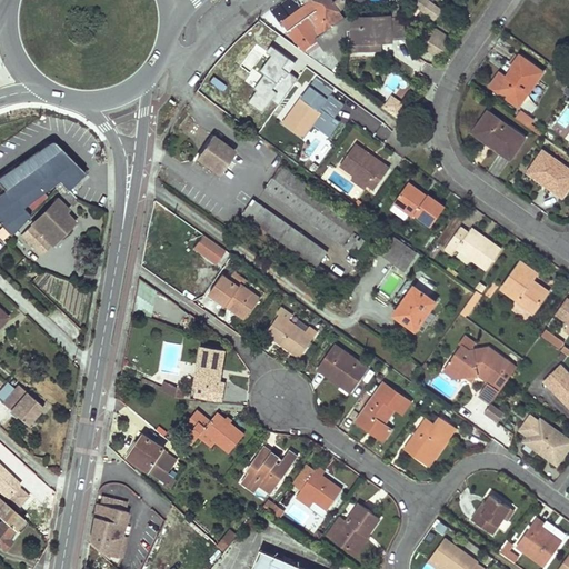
[(282,20),(289,30),(305,20),(315,12),(319,9),(312,0),(311,0),(290,16),(282,20)]
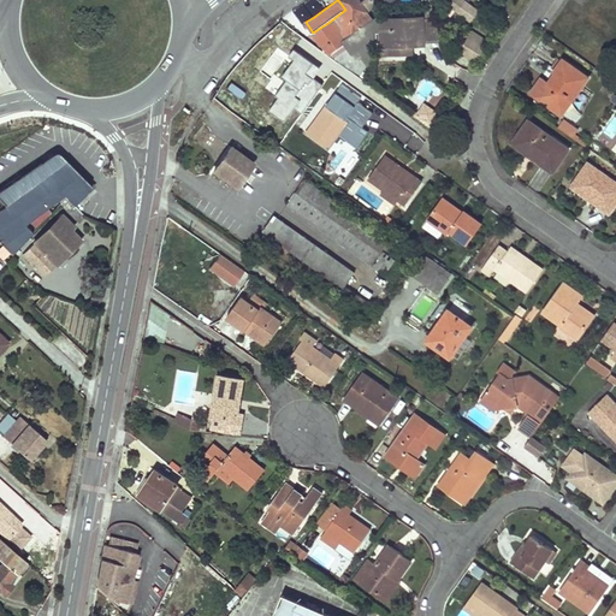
[(369,22),(373,21),(367,12),(369,10),(363,1),(361,3),(359,0),(338,0),(345,10),(348,12),(342,16),(341,13),(330,22),(313,33),(313,34),(325,51),(330,55),(348,42),(345,39),(369,22)]
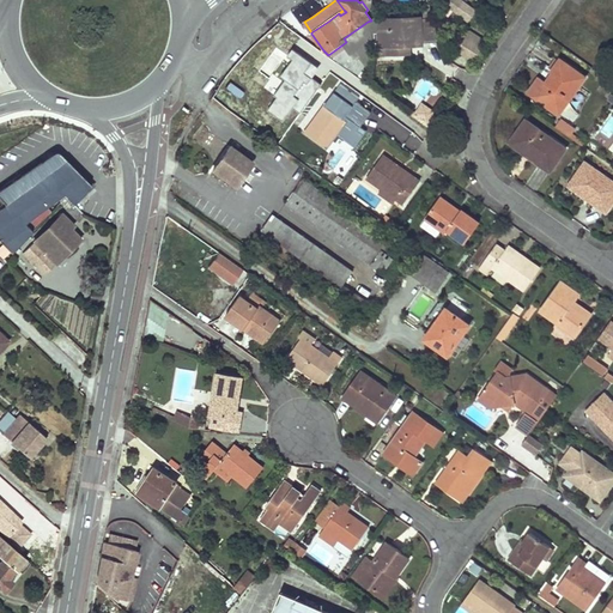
[(478,11),(461,0),(450,0),(448,5),(449,5),(443,12),(450,17),(455,10),(471,20),(478,11)]
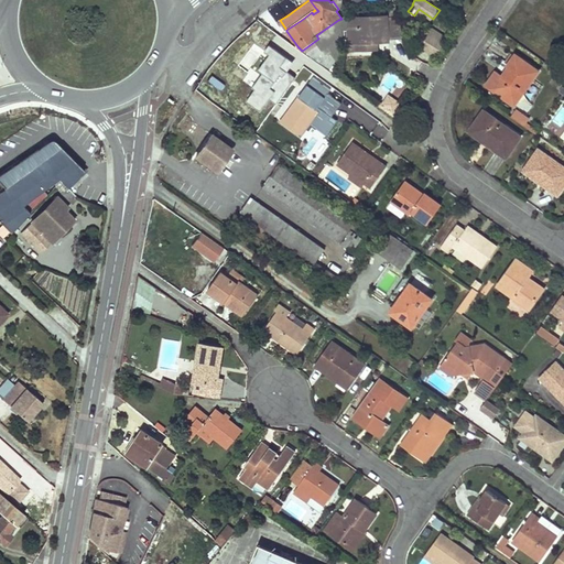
[(403,17),(349,19),(350,30),(345,31),(345,42),(350,41),(351,42),(360,42),(360,47),(368,47),(367,42),(368,41),(389,41),(388,24),(403,24),(403,17)]
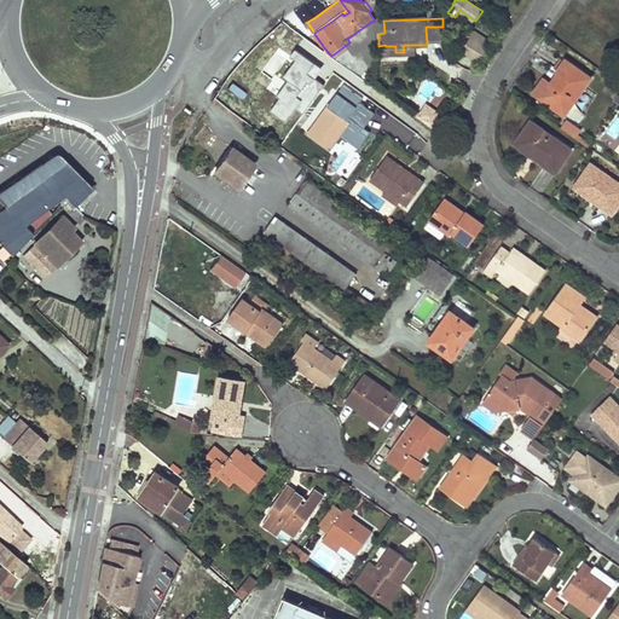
[(385,33),(383,21),(375,21),(371,22),(379,34),(385,33)]
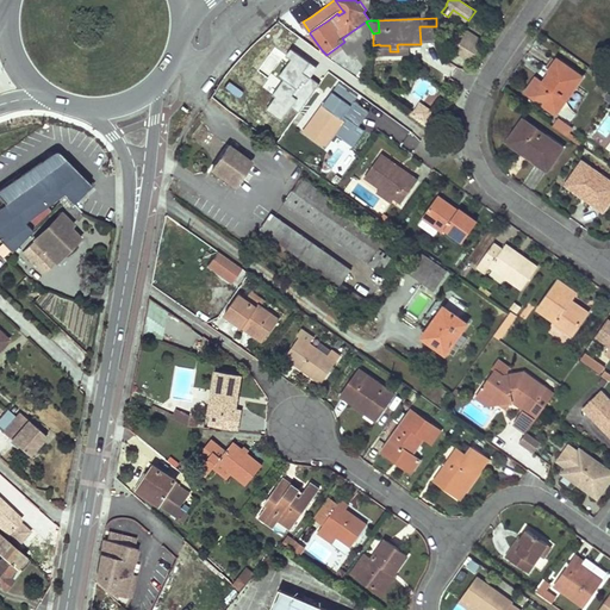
[(437,43),(436,26),(419,26),(421,44),(437,43)]
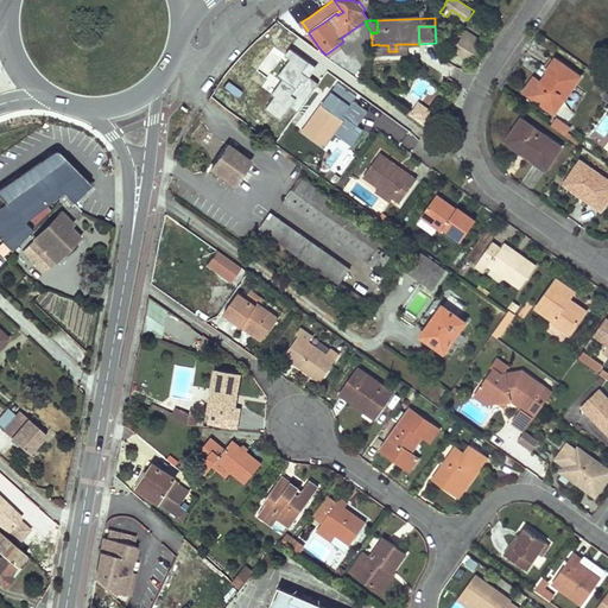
[(469,33),(466,37),(481,48),(483,43),(469,33)]
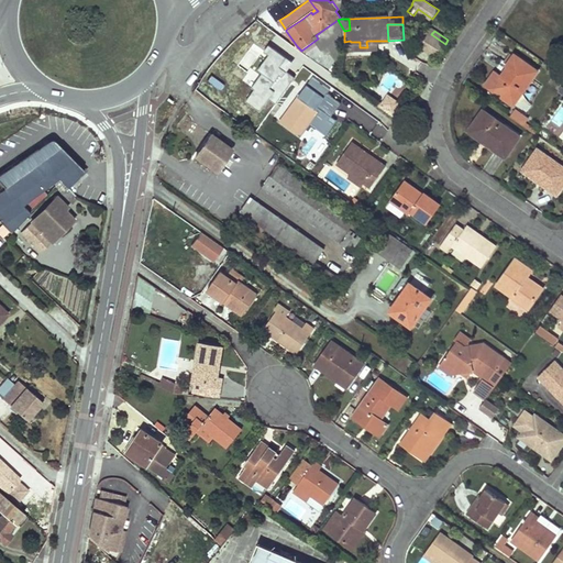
[(429,37),(421,48),(435,58),(445,44),(431,34),(429,37)]
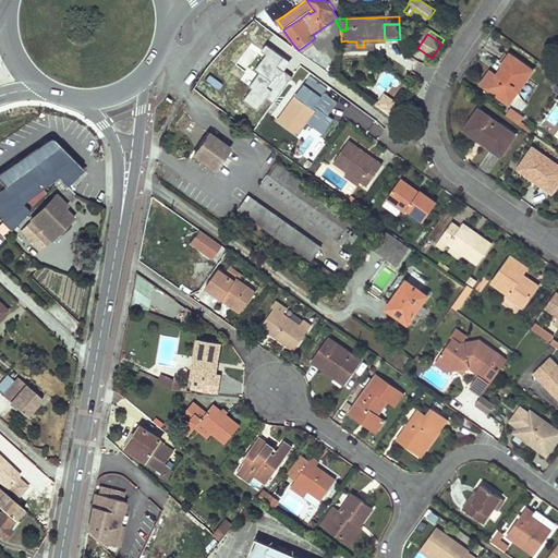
[(314,46),(312,41),(299,50),(303,53),(314,46)]
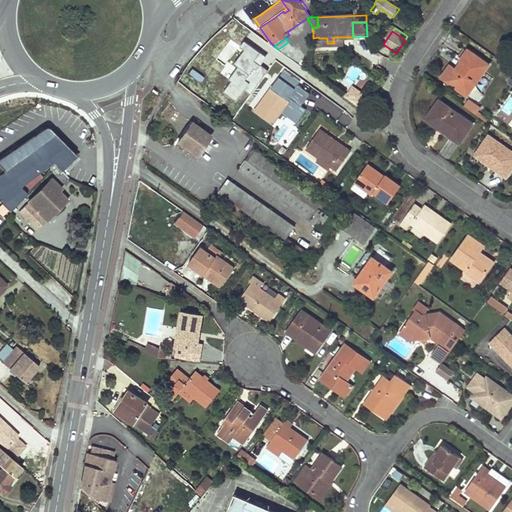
[(307,53),(288,42),(278,49),(301,63),(307,53)]
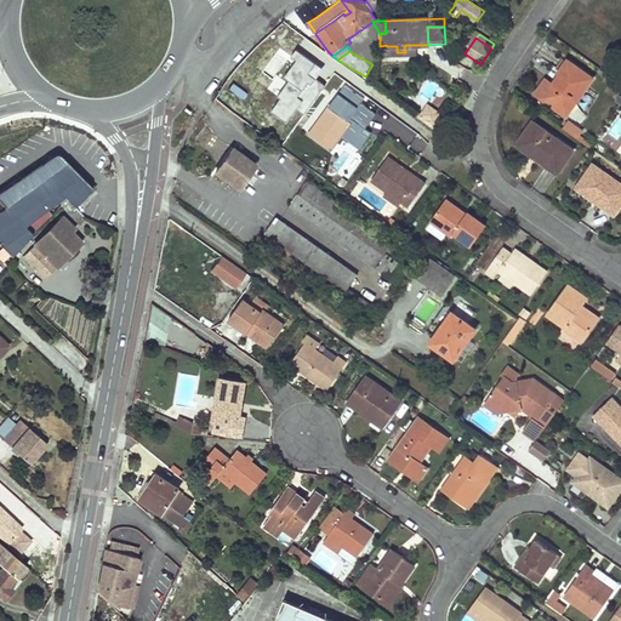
[(553,83),(547,79),(535,95),(545,101),(547,97),(558,96),(560,103),(556,109),(567,117),(573,109),(585,91),(593,79),(568,62),(558,75),(562,78),(557,85),(553,83)]
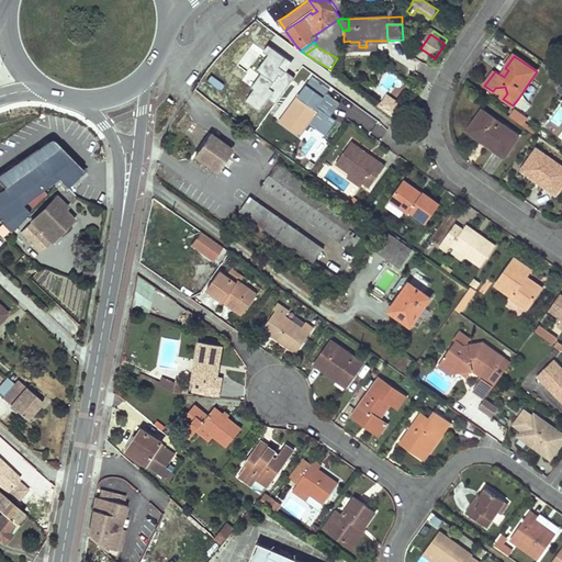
[(329,90),(313,78),(303,91),(281,122),(301,136),(316,116),(313,114),(316,110),(329,90)]
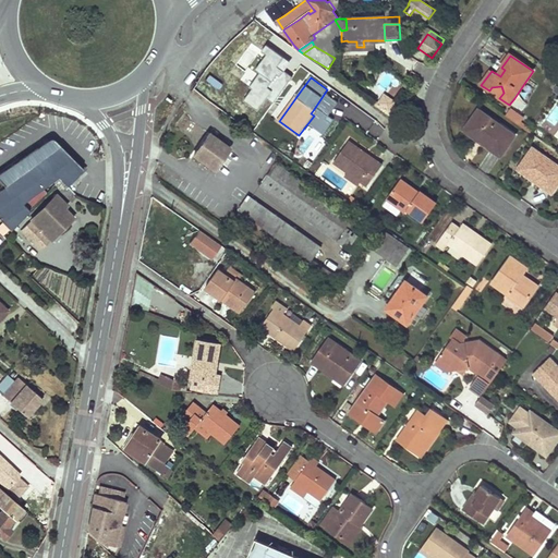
[(511,104),(522,111),(528,101),(518,95),(511,104)]
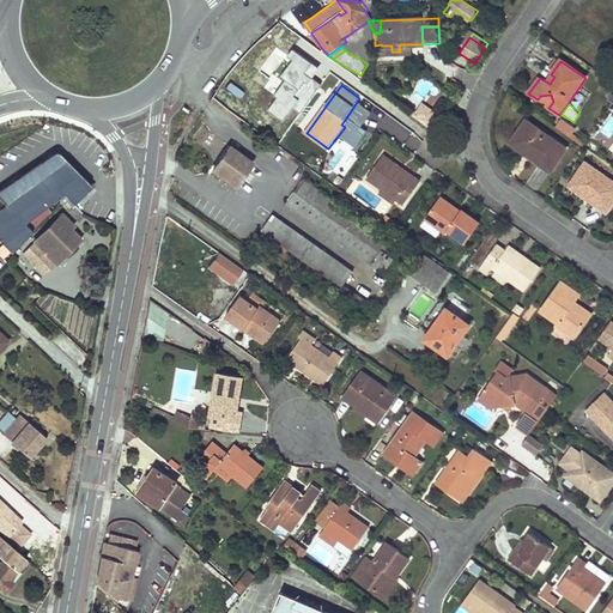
[(570,138),(576,127),(560,117),(554,127),(570,138)]
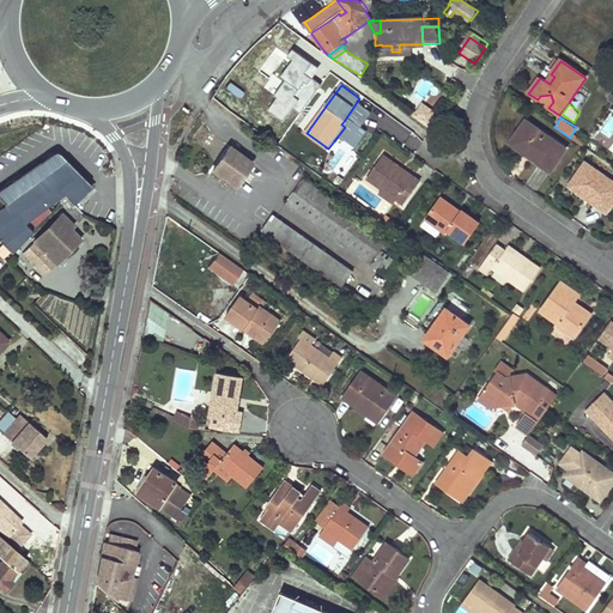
[(566,149),(527,121),(523,126),(514,140),(534,155),(532,158),(550,171),(566,149)]
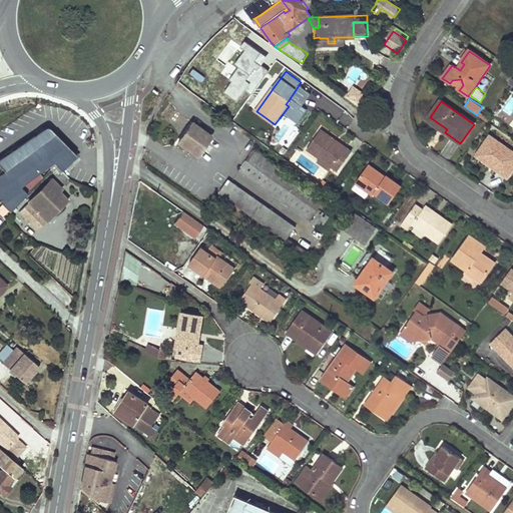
[(447,129),(430,117),(427,120),(445,132),(447,129)]
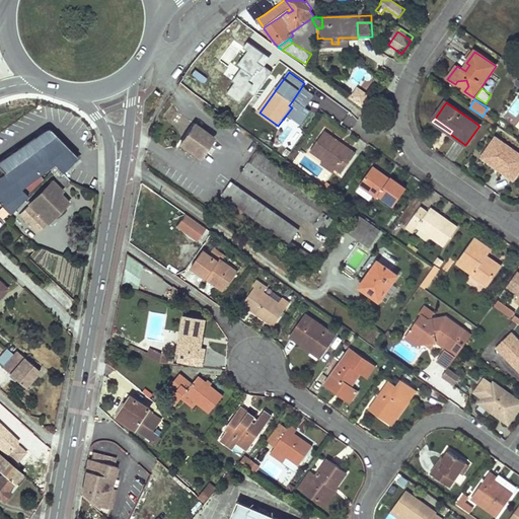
[(215,138),(196,125),(181,145),(201,158),(215,138)]
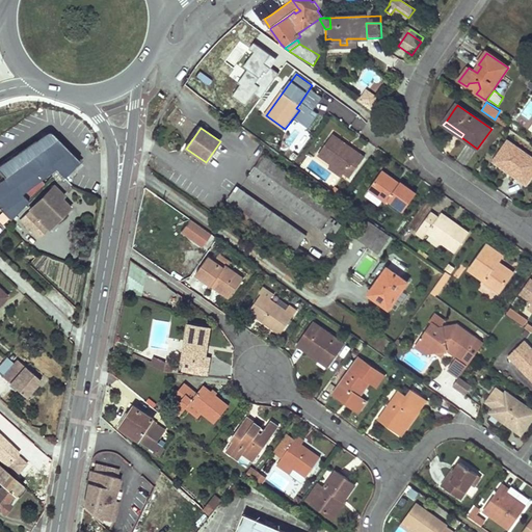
[(0,166),(0,173),(5,179),(6,179),(27,198),(44,182),(42,180),(51,174),(58,182),(68,191),(72,186),(64,178),(80,162),(52,134),(51,133),(49,133),(48,133),(33,143),(0,166)]
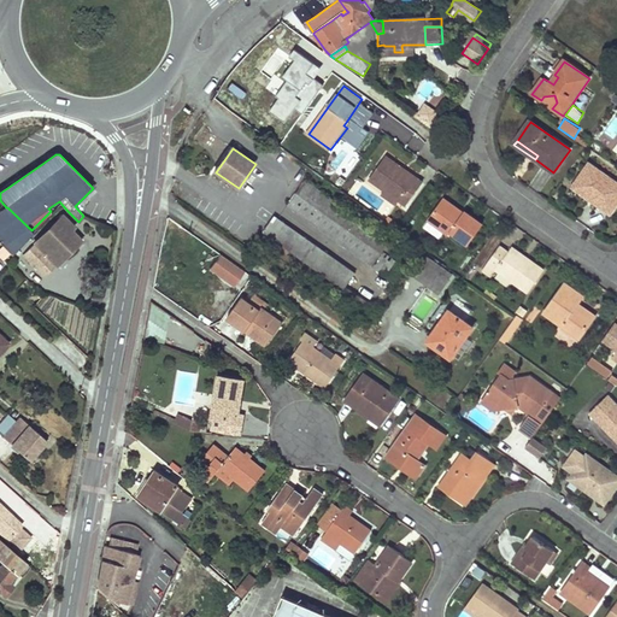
[(423,183),(387,158),(370,180),(386,191),(399,200),(406,206),(423,183)]
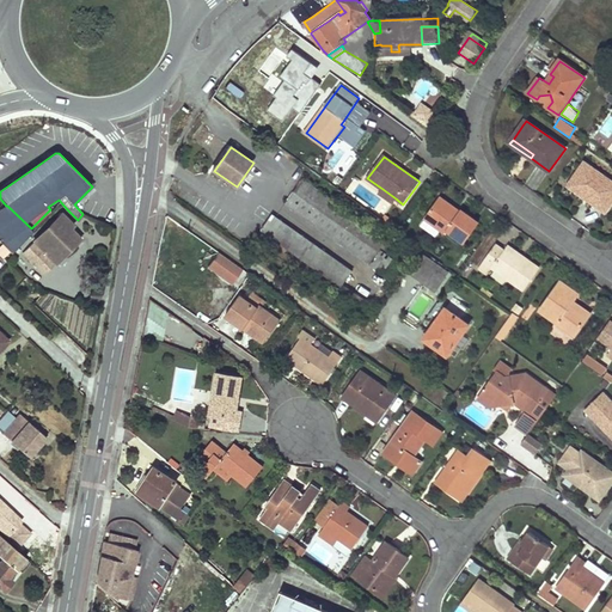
[(611,181),(586,163),(569,185),(606,212),(611,203),(611,181)]
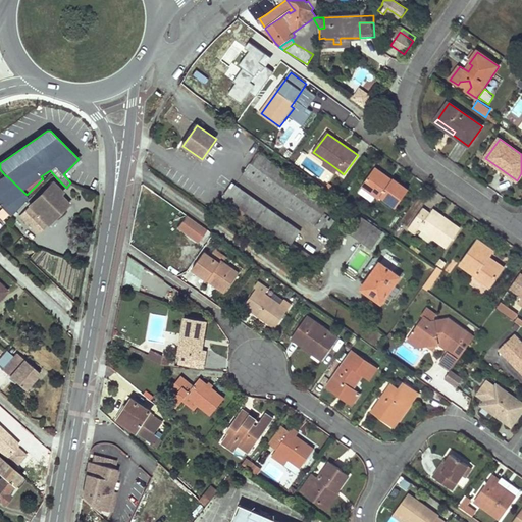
[(312,191),(259,153),(244,173),(285,204),(327,232),(342,212),(312,191)]
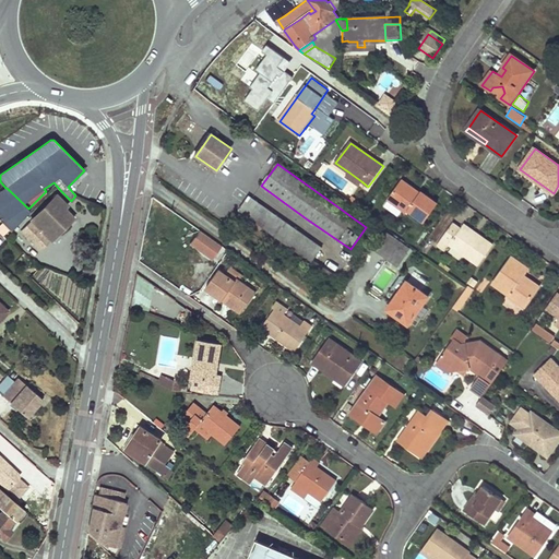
[(361,181),(349,173),(346,177),(358,186),(361,181)]
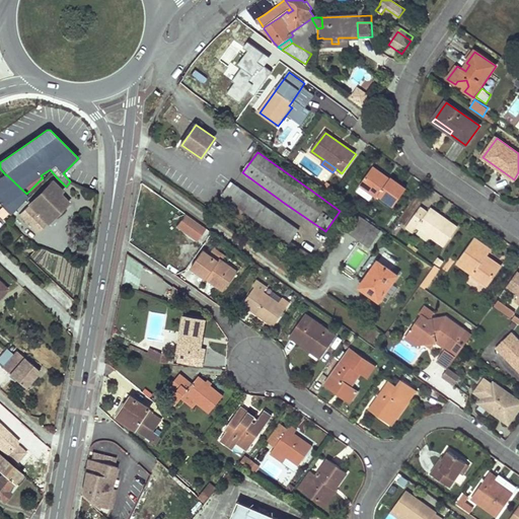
[(388,183),(390,179),(385,175),(373,167),(371,169),(384,178),(384,180),(388,183)]
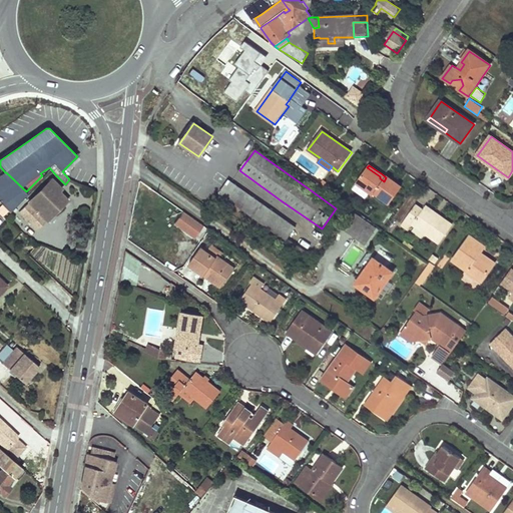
[(367,167),(357,182),(358,183),(370,192),(376,196),(378,194),(390,203),(402,187),(387,176),(386,177),(384,181),(380,178),(380,176),(367,167)]
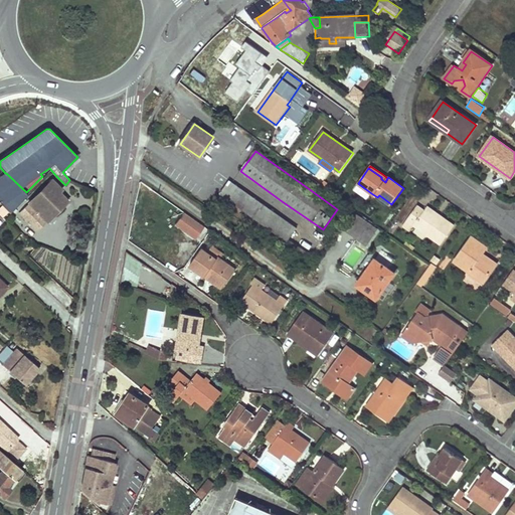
[(0,177),(0,201),(10,212),(28,194),(26,192),(6,173),(5,173),(0,177)]
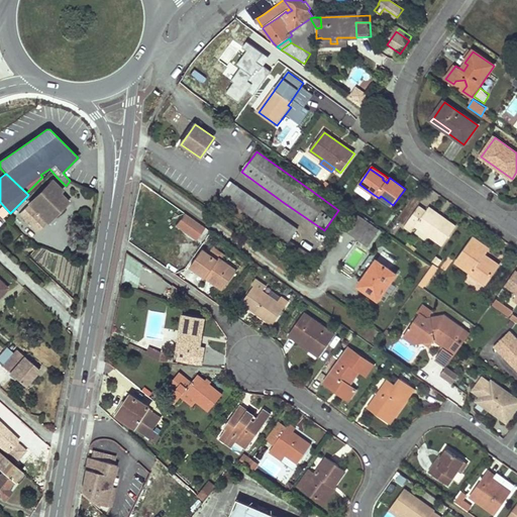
[(54,181),(30,204),(48,222),(64,206),(60,203),(66,197),(61,193),(64,191),(54,181)]
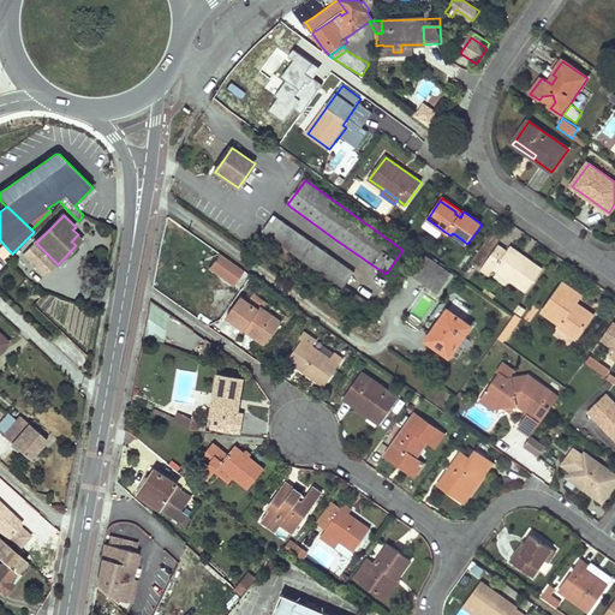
[(329,256),(275,218),(274,218),(264,231),(274,238),(317,269),(344,288),(345,286),(354,273),(329,256)]
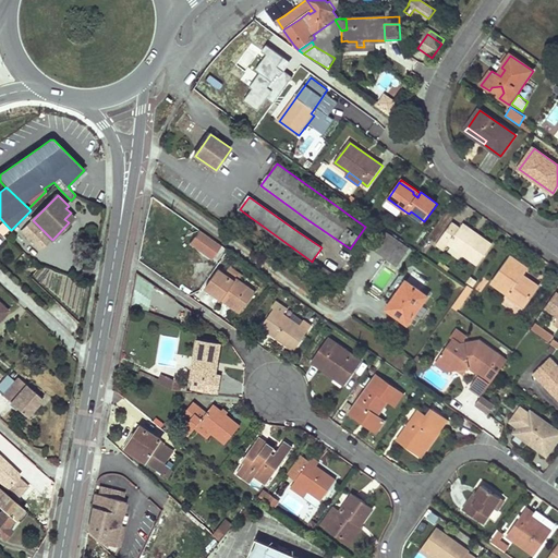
[(402,209),(389,199),(385,206),(398,216),(402,209)]
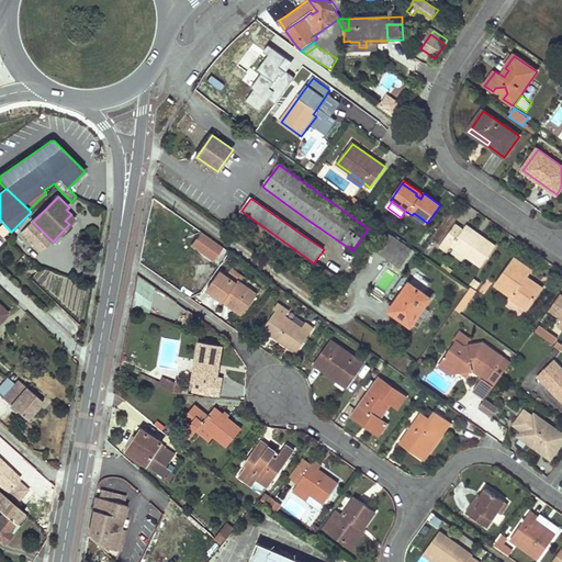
[(75,218),(71,214),(65,221),(69,224),(75,218)]
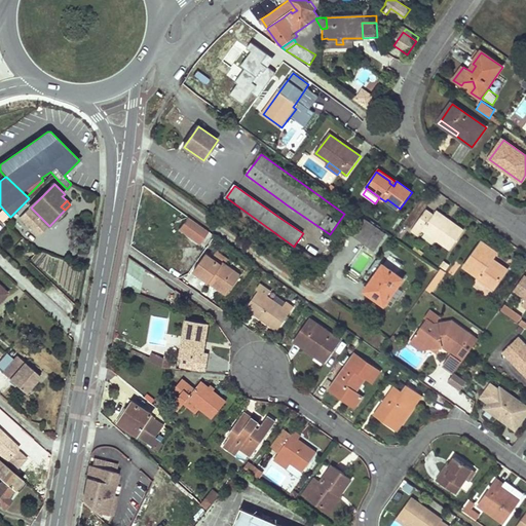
[(47,227),(29,210),(21,218),(39,235),(47,227)]
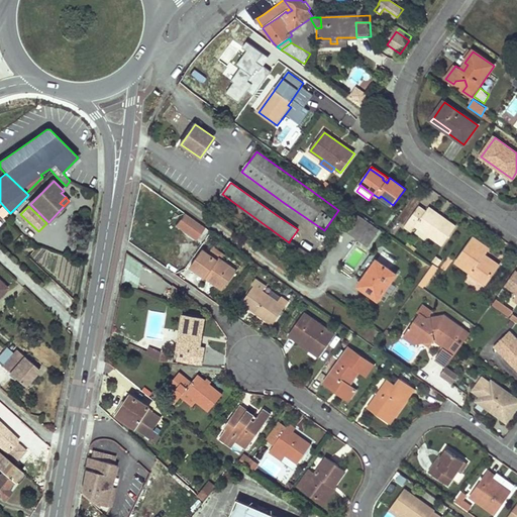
[(426,212),(419,207),(405,226),(414,232),(417,226),(443,245),(455,227),(441,216),(439,219),(428,210),(426,212)]
